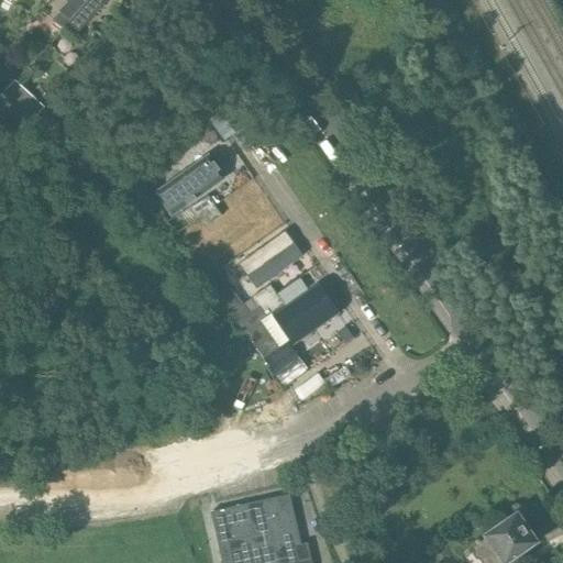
[(70,0),(59,13),(69,22),(70,22),(76,17),(89,0),(70,0)]
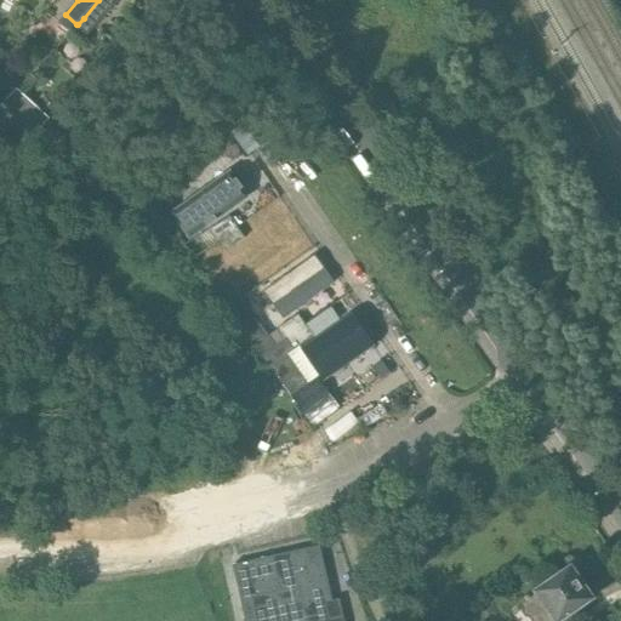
[(117,0),(125,0),(134,5),(136,0),(98,0),(84,18),(78,24),(77,24),(69,33),(81,43),(117,4),(117,0)]
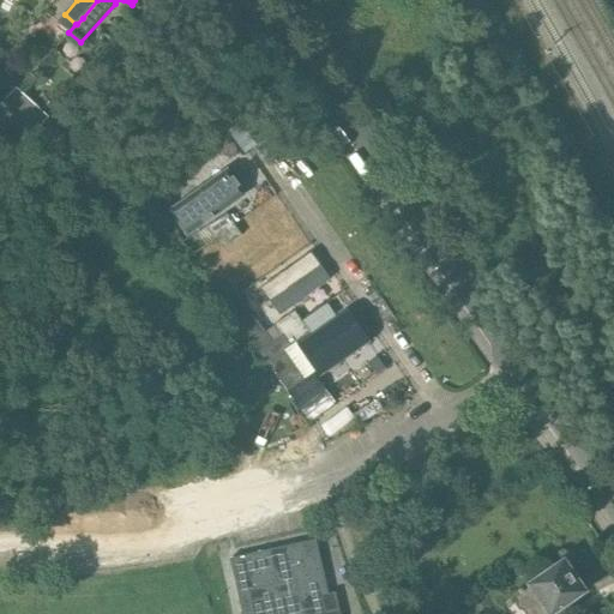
[(23,94),(17,88),(0,106),(0,119),(25,143),(49,116),(23,94)]
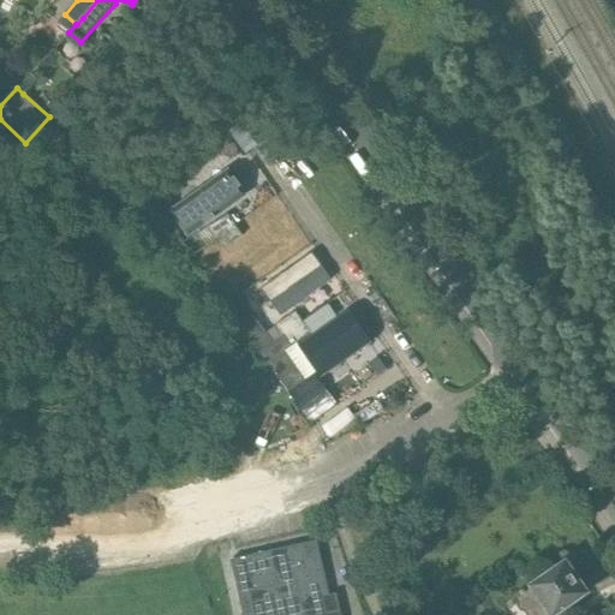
[(228,129),(245,154),(268,138),(251,113),(228,129)]
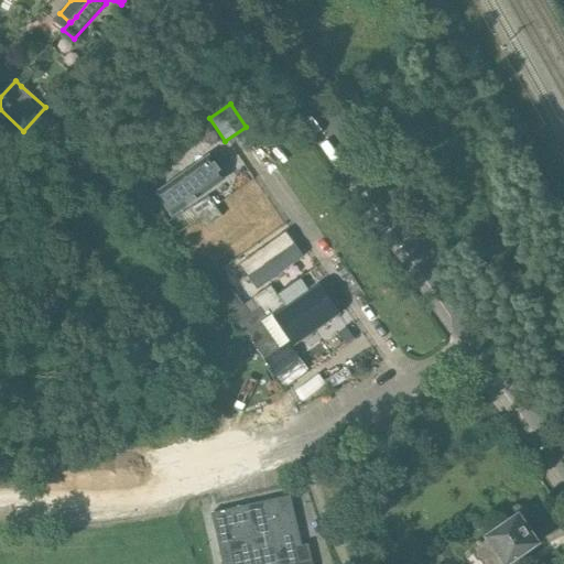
[(203,155),(150,193),(169,219),(221,183),(203,155)]
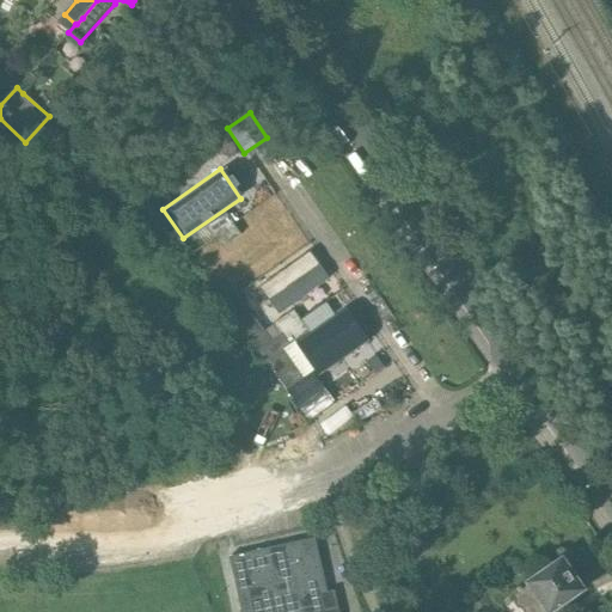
[(208,227),(215,238),(234,225),(227,214),(208,227)]
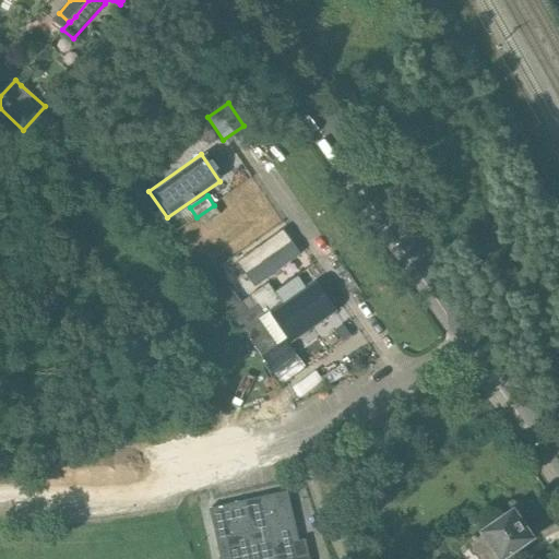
[(214,205),(197,217),(203,227),(221,215),(214,205)]
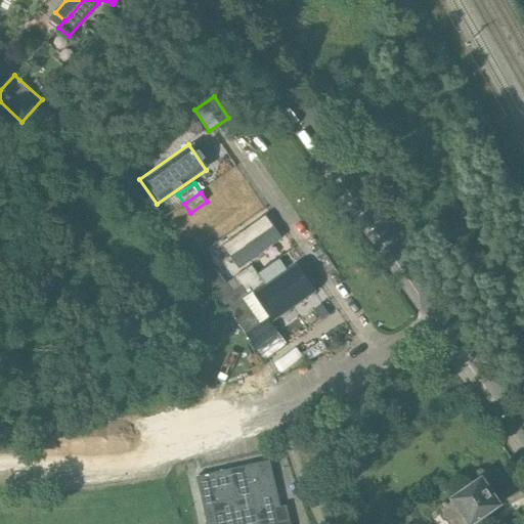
[(266,218),(223,248),(237,269),(280,239),(266,218)]
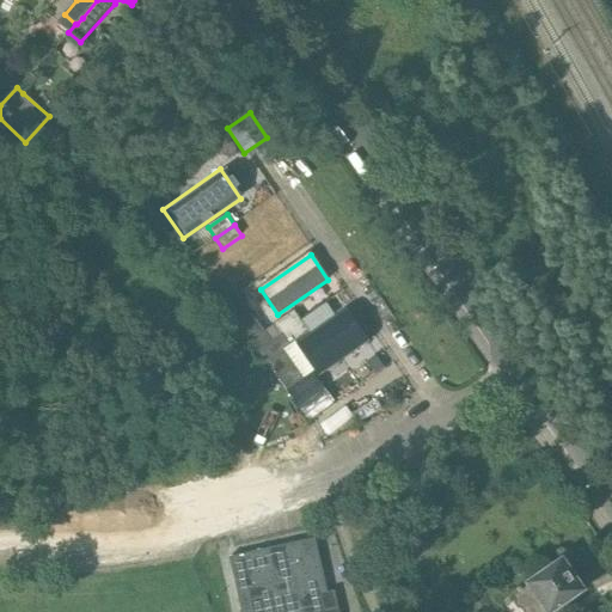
[(238,295),(224,306),(258,353),(259,353),(273,342),(238,295)]
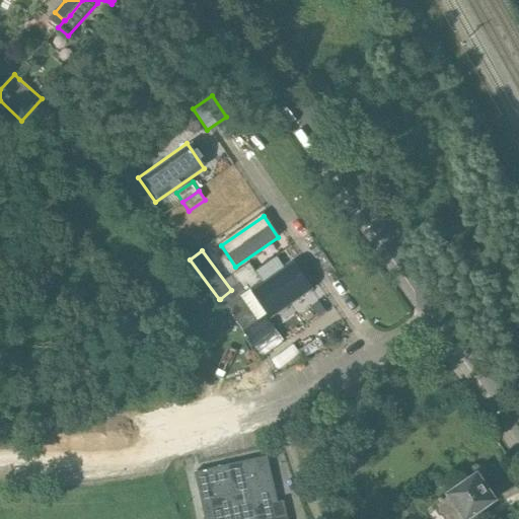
[(233,275),(240,284),(255,273),(249,264),(233,275)]
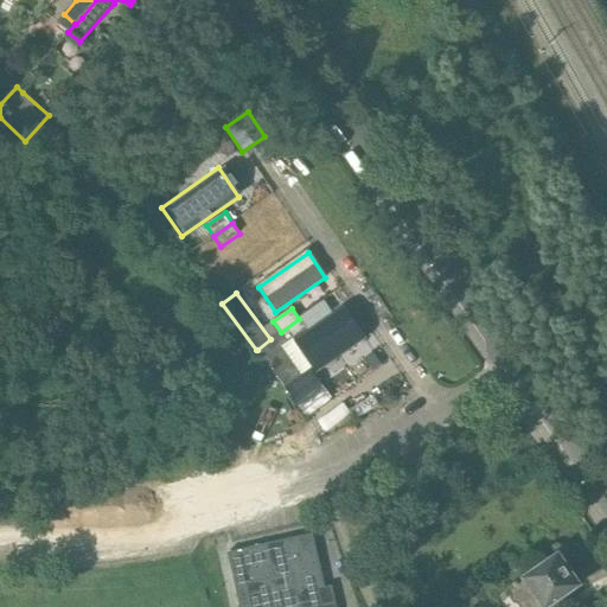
[(347,310),(296,344),(318,375),(369,340),(347,310)]
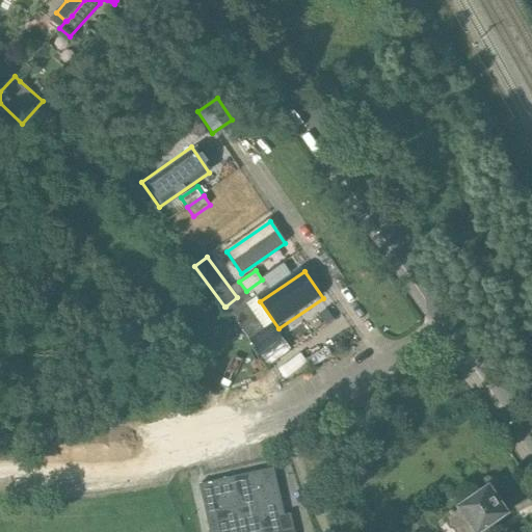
[(257,297),(258,296),(269,288),(262,280),(246,291),(253,300),(257,297)]
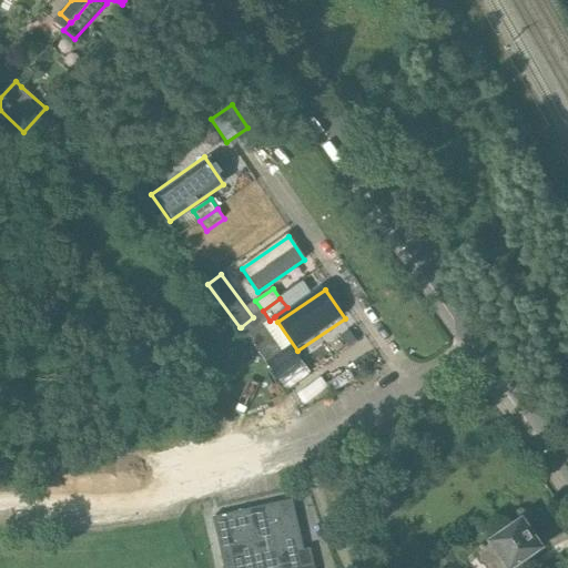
[(263,311),(253,317),(241,327),(240,327),(266,364),(291,346),(292,345),(284,333),(275,321),(276,321),(274,317),(270,321),(263,311)]
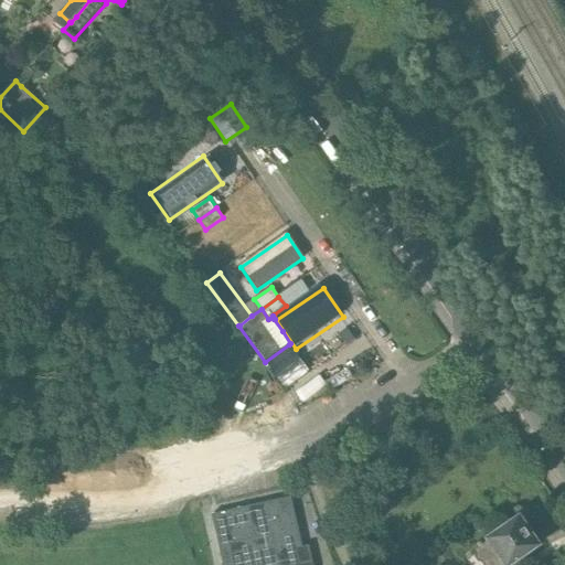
[(289,344),(265,362),(286,391),(310,373),(289,344)]
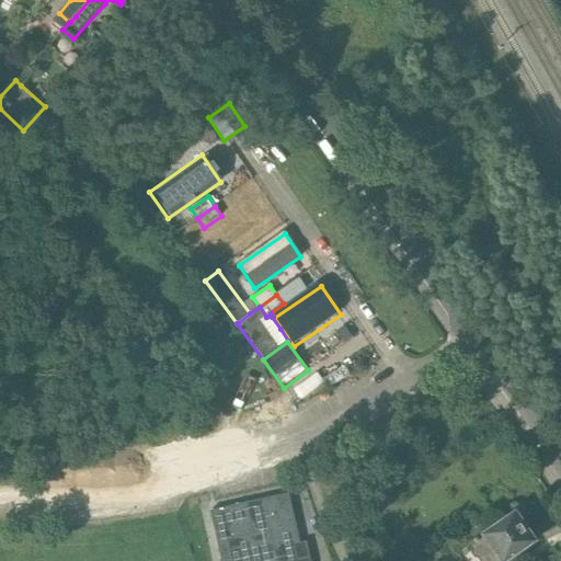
[(310,560),(307,542),(300,544),(289,493),(210,512),(221,560),(310,560)]
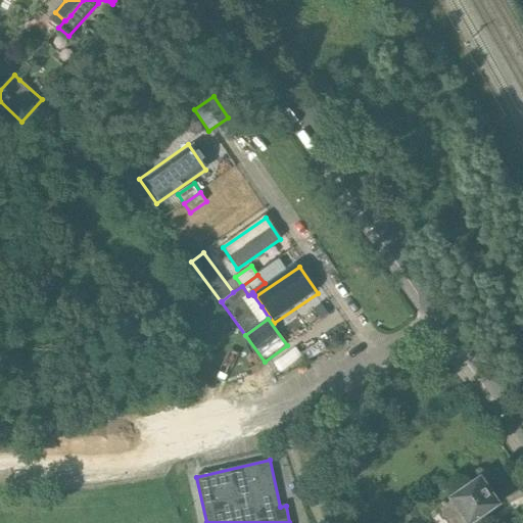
[(437,509),(446,522),(473,522),(500,506),(481,479),(437,509)]
